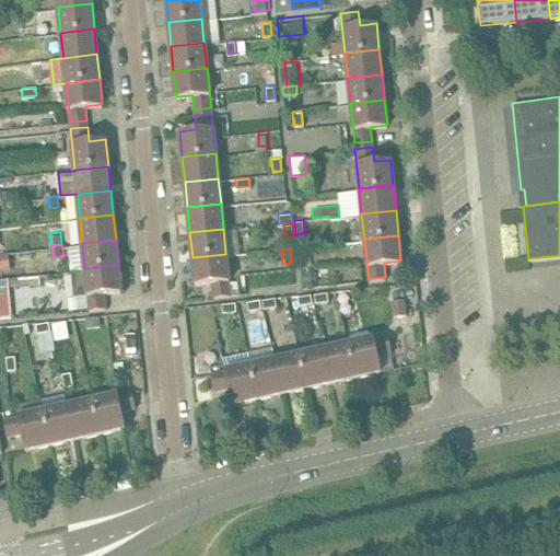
[(304,267),(313,266),(312,250),(302,251),(304,267)]
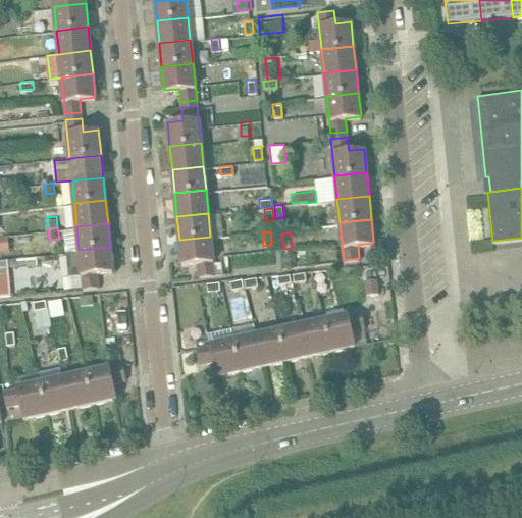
[(0,236),(0,251),(10,250),(9,235),(0,236)]
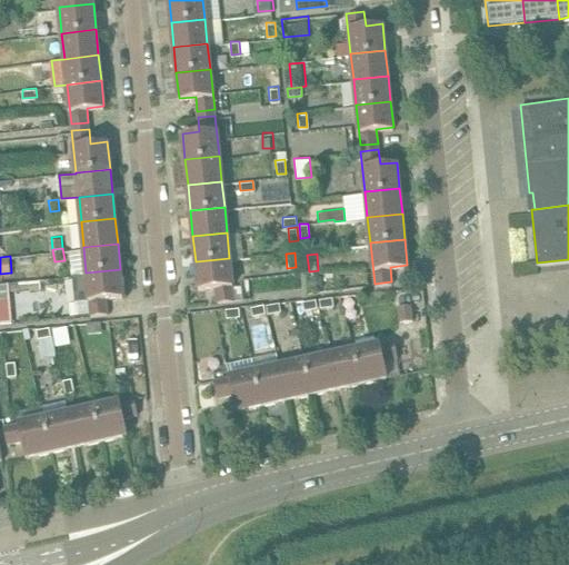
[(233,298),(229,258),(196,261),(198,287),(215,285),(217,299),(233,298)]
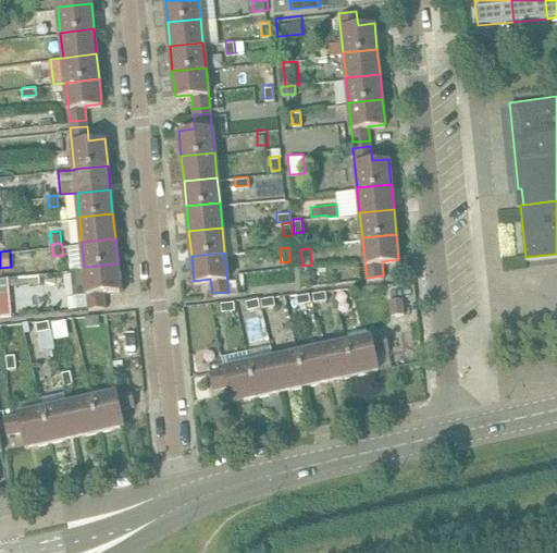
[(120,289),(118,263),(84,267),(72,268),(75,295),(87,293),(88,306),(104,305),(103,291),(120,289)]
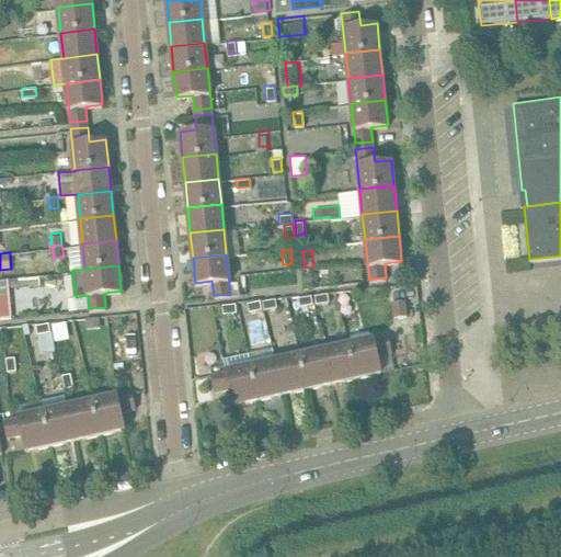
[(0,276),(0,317),(12,316),(9,276),(0,276)]
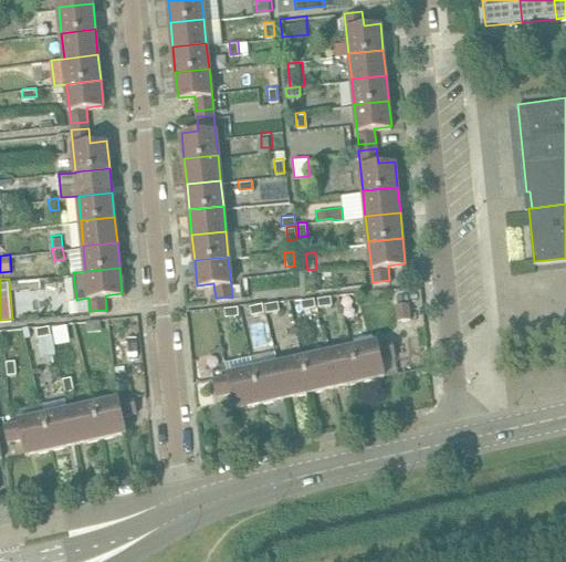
[(316,297),(317,305),(332,303),(329,294),(316,297)]
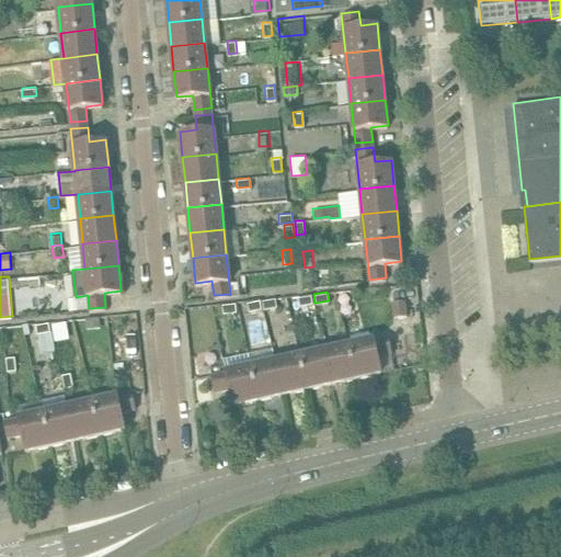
[(297,296),(298,305),(312,303),(310,294),(297,296)]
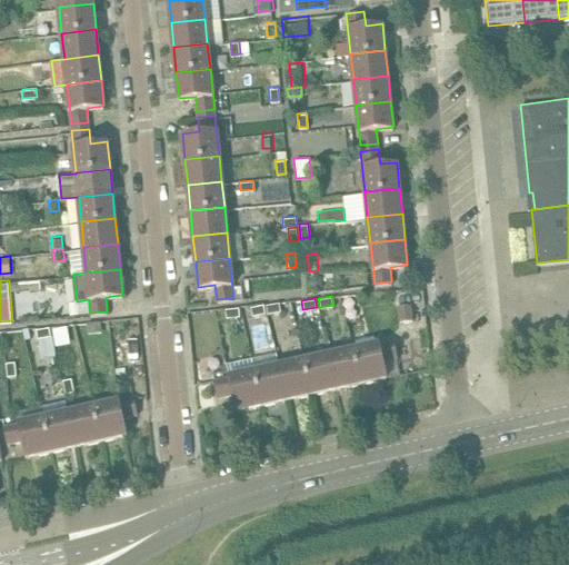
[(265,304),(267,313),(280,310),(279,301),(265,304)]
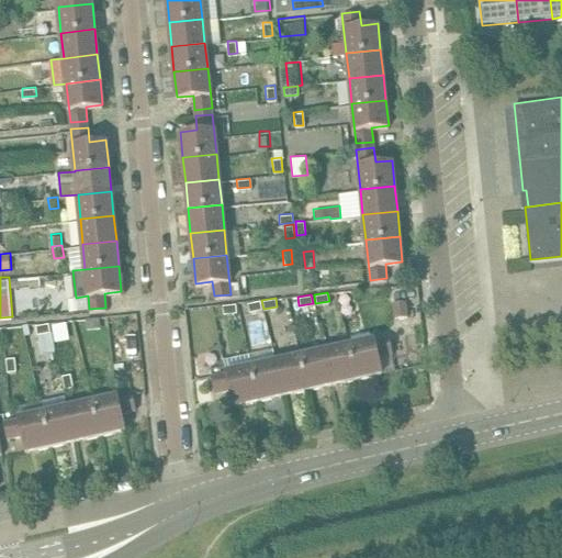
[(406,299),(393,300),(392,300),(394,315),(407,314),(406,299)]
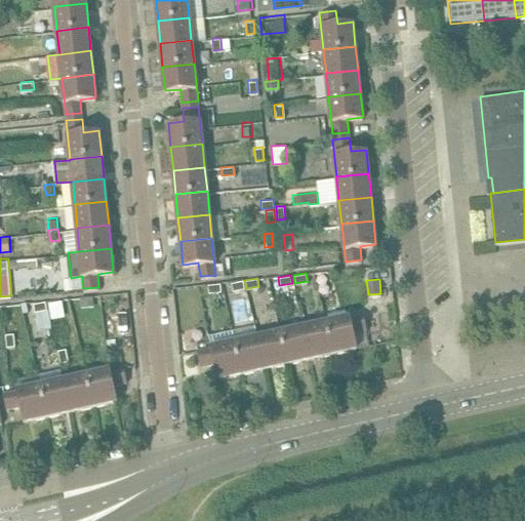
[(230,282),(232,290),(244,288),(242,280),(230,282)]
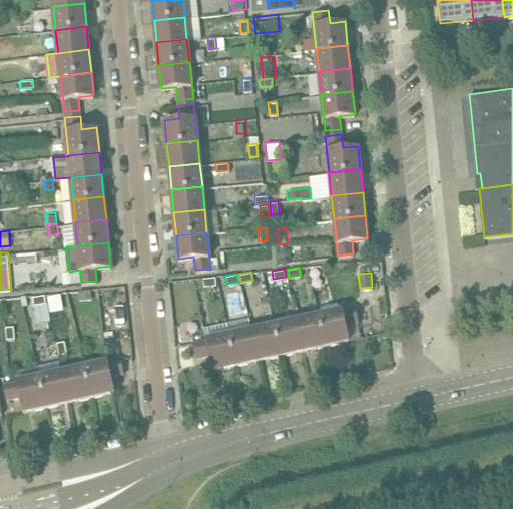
[(216,277),(204,278),(204,286),(216,285),(216,277)]
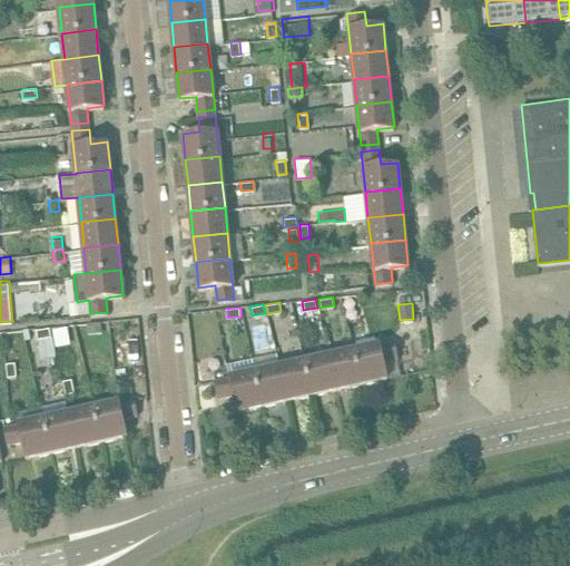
[(102,330),(101,319),(88,320),(88,330),(102,330)]
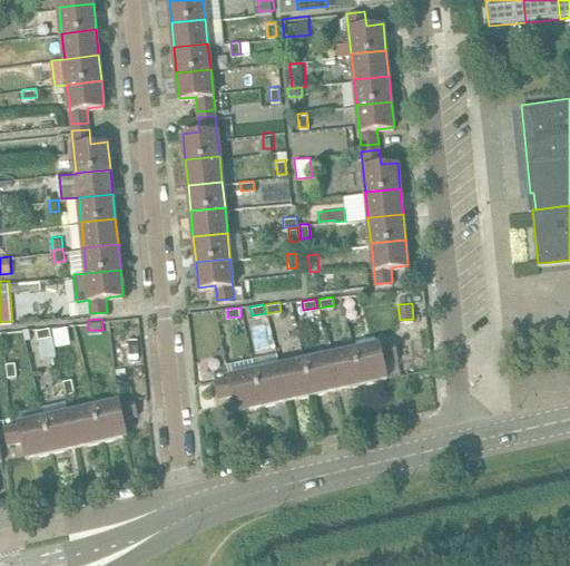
[(65,325),(52,328),(55,342),(67,340),(65,325)]
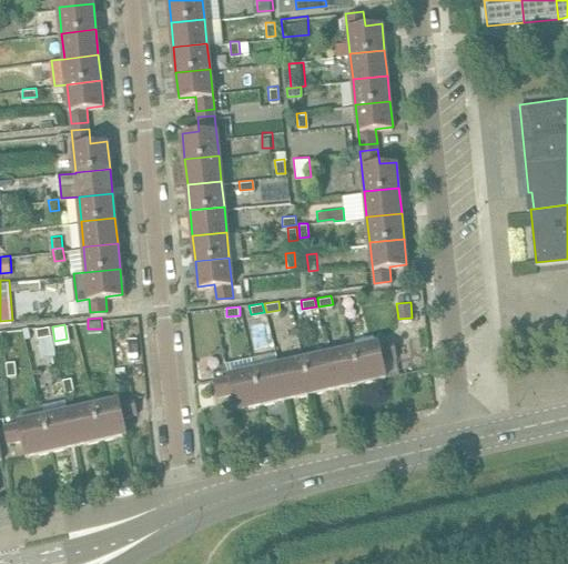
[(37,328),(38,336),(51,334),(50,325),(37,328)]
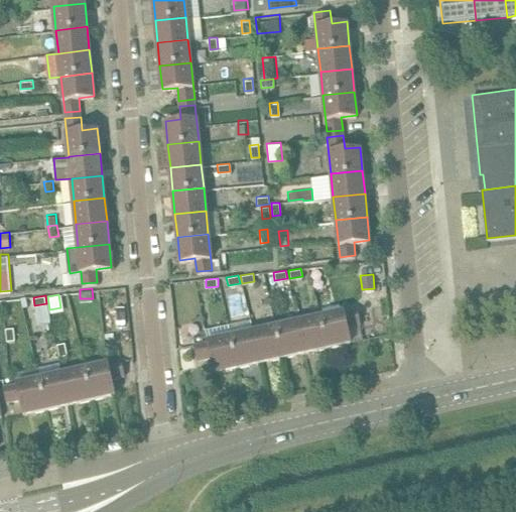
[(321,314),(329,345),(351,340),(347,325),(360,323),(357,307),(321,314)]
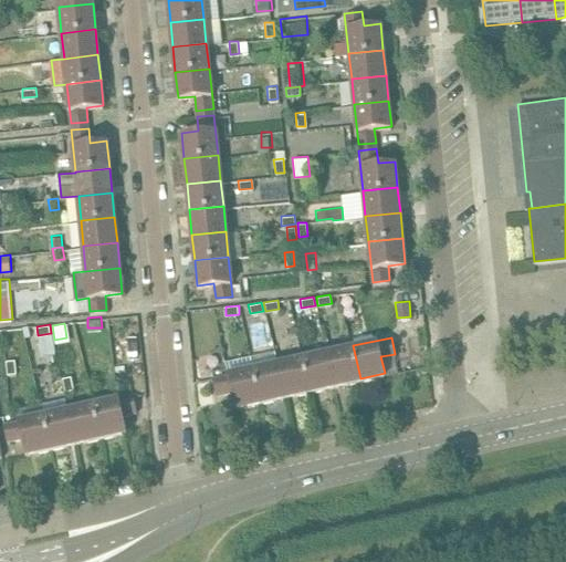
[(353,345),(327,351),(335,384),(360,378),(353,345)]
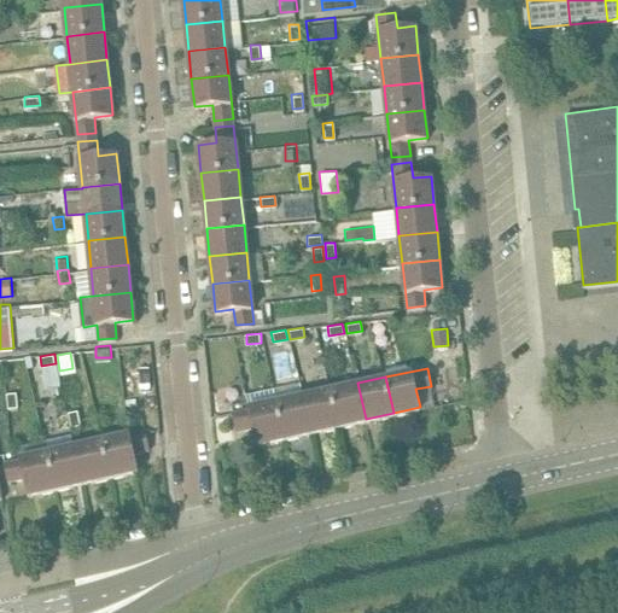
[(366,419),(357,383),(331,389),(338,425),(366,419)]
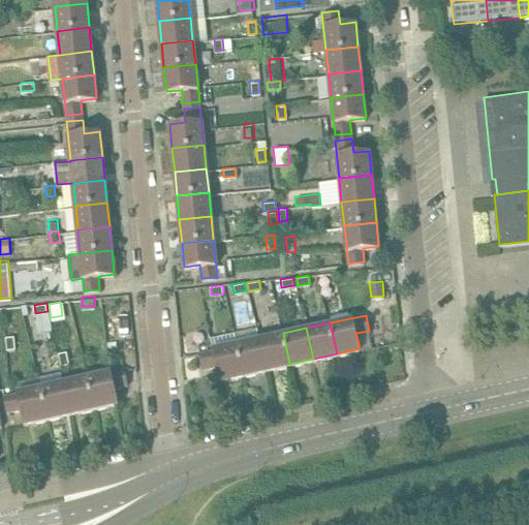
[(283,333),(259,338),(267,369),(289,364),(283,333)]
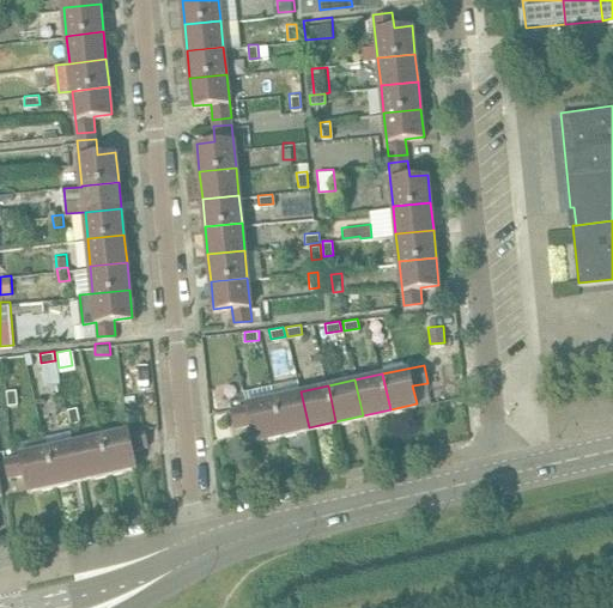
[(7,389),(8,403),(18,403),(18,389),(7,389)]
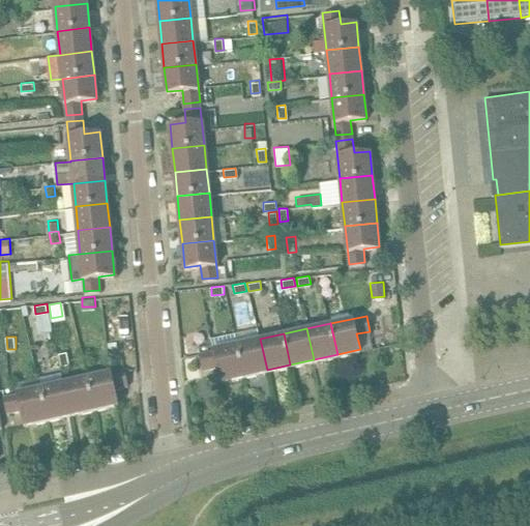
[(267,370),(260,339),(236,344),(243,375),(267,370)]
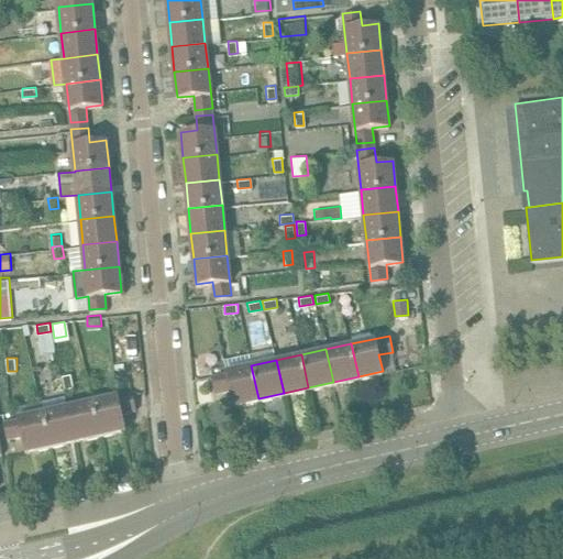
[(258,398),(251,365),(212,374),(216,391),(230,387),(233,404),(258,398)]
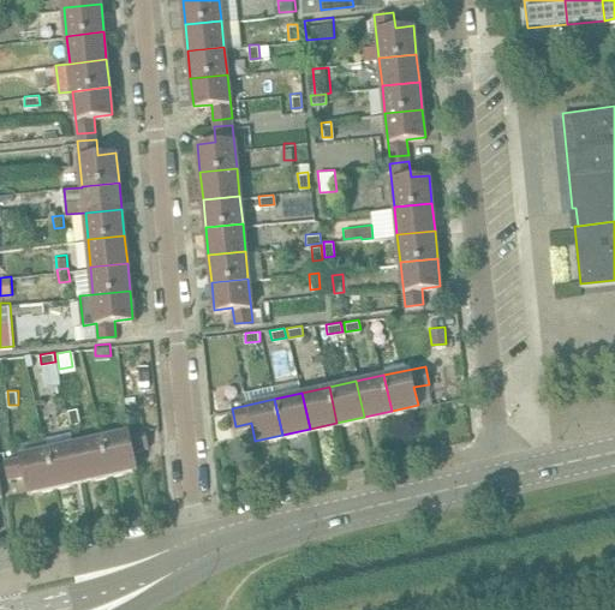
[(67,408),(71,424),(81,422),(77,407),(67,408)]
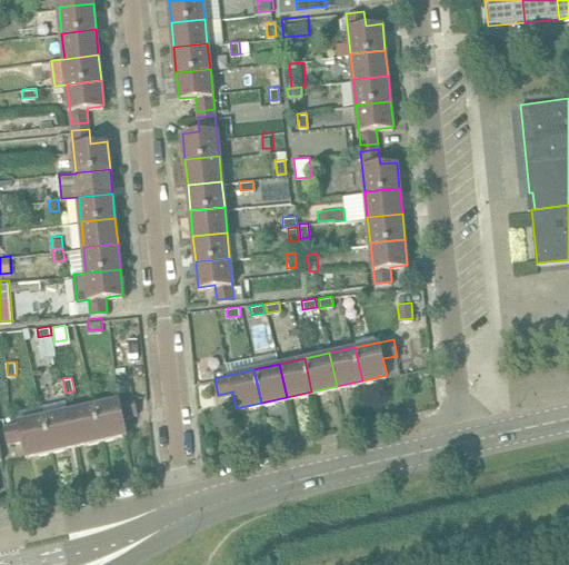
[(93,405),(101,438),(127,433),(122,416),(137,413),(133,396),(93,405)]
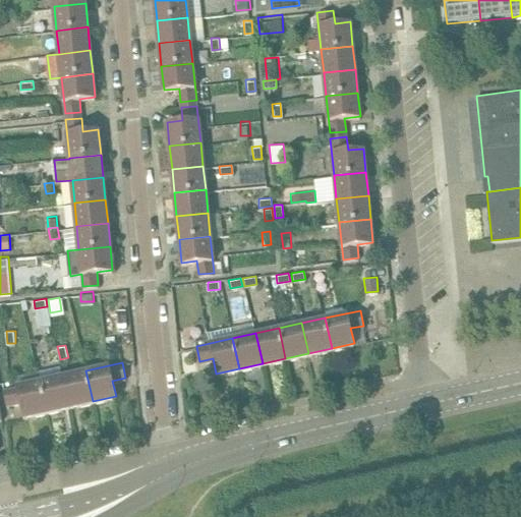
[(93,401),(85,370),(63,376),(69,406),(93,401)]
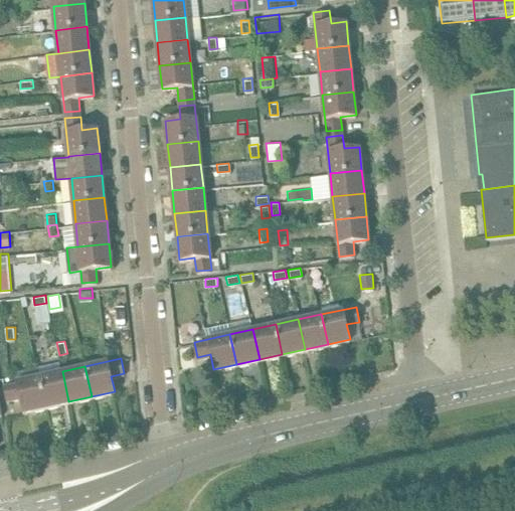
[(68,401),(62,371),(39,376),(46,406),(68,401)]
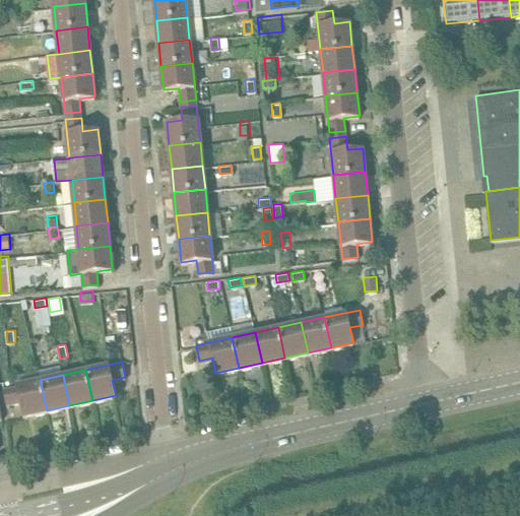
[(47,410),(40,380),(4,388),(7,403),(20,400),(23,415),(47,410)]
